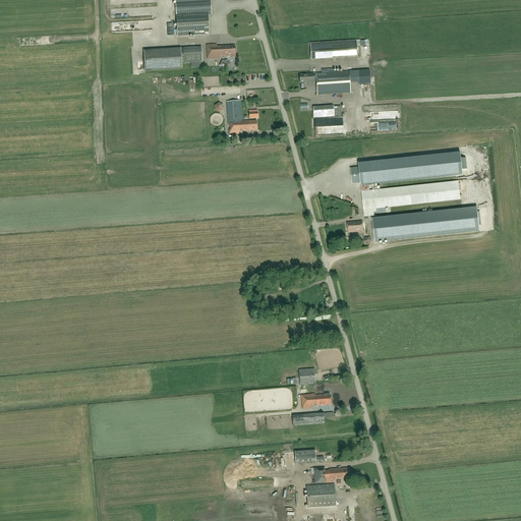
[(175,0),(177,14),(178,37),(210,35),(208,15),(212,15),(211,0),(175,0)]
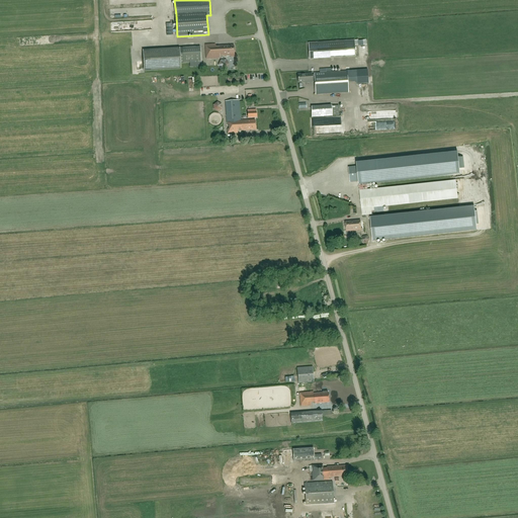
[(110,32),(135,31),(134,24),(109,25),(110,32)]
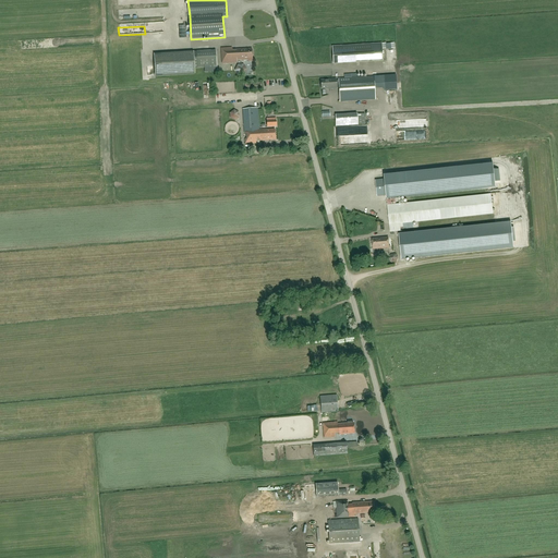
[(234,41),(247,41),(247,33),(240,34),(240,33),(234,33),(234,41)]
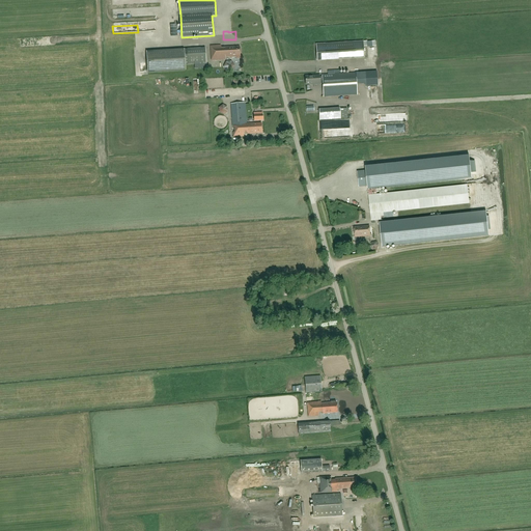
[(364,57),(363,42),(316,45),(317,60),(364,57)]
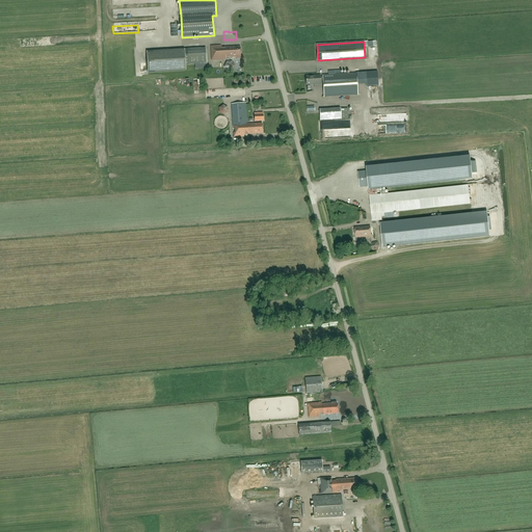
[(221,48),(221,46),(211,46),(212,60),(225,59),(225,57),(236,57),(236,58),(240,58),(240,47),(225,47),(224,48),(221,48)]
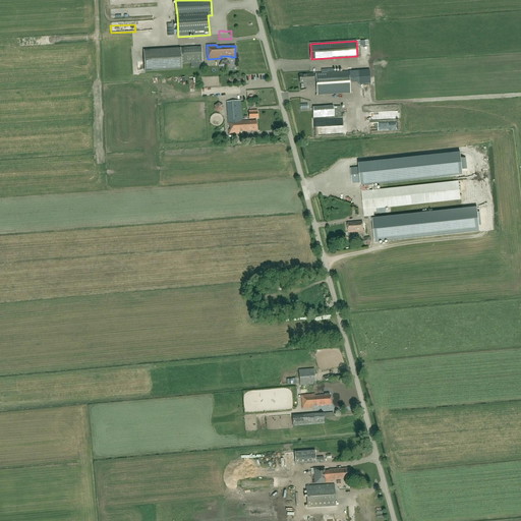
[(203,66),(201,47),(183,48),(184,63),(191,63),(191,67),(203,66)]
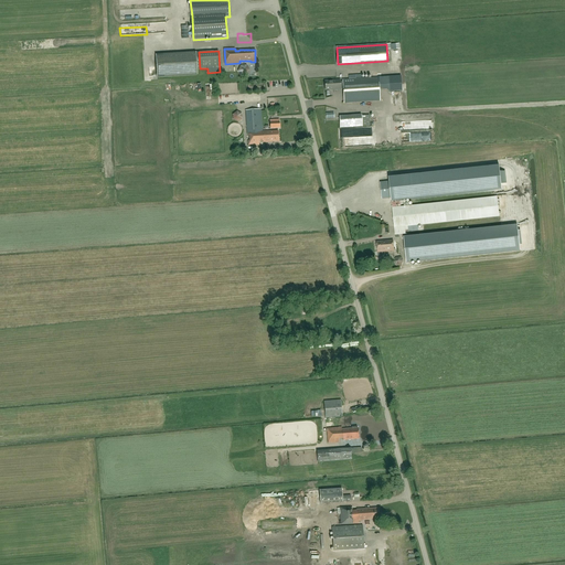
[(199,52),(156,55),(158,77),(198,75),(198,70),(200,68),(199,52)]
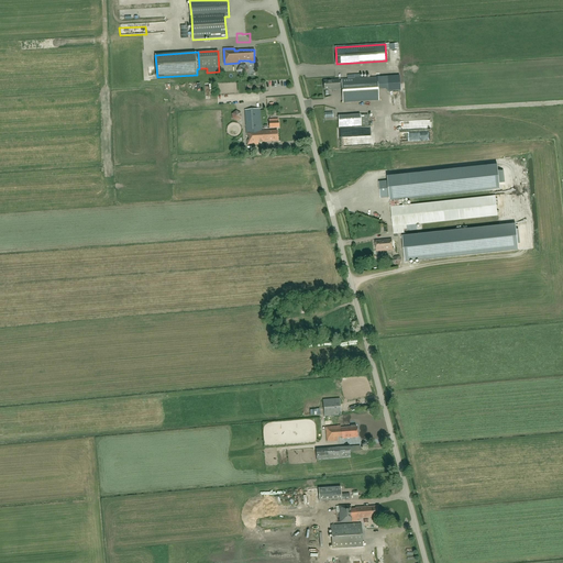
[(399,76),(387,77),(388,91),(400,90),(399,76)]
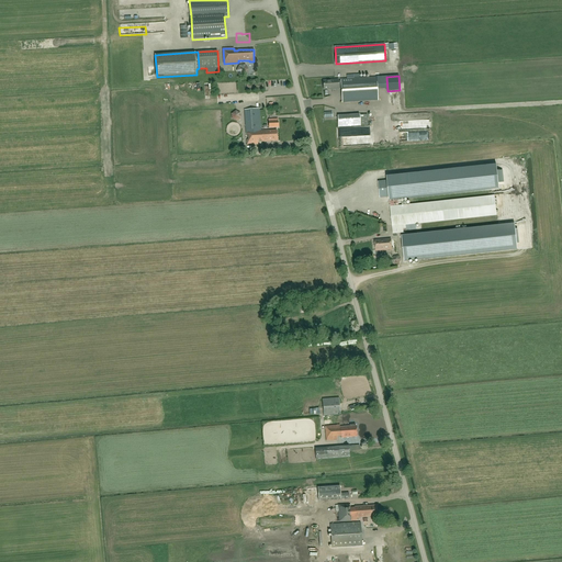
[(323,81),(324,90),(330,89),(330,90),(335,90),(335,89),(341,89),(343,103),(378,101),(377,77),(340,79),(341,81),(335,82),(334,80),(323,81)]
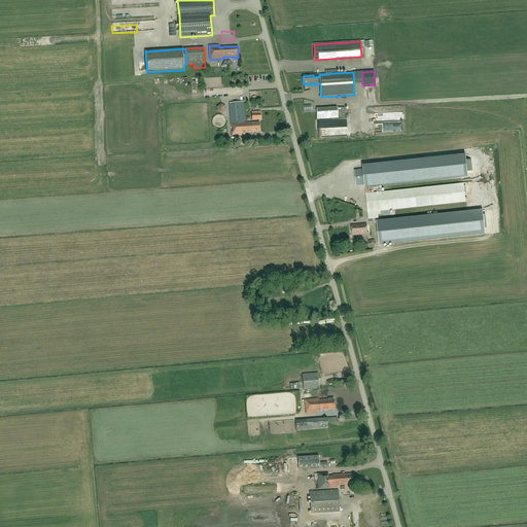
[(243,103),(230,104),(232,136),(242,136),(242,132),(245,132),(245,133),(259,132),(259,123),(245,124),(243,103)]
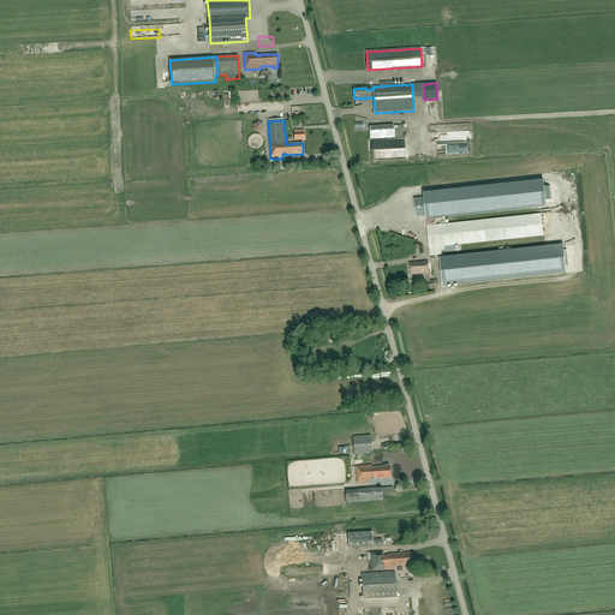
[(394,131),(394,125),(370,126),(370,139),(394,138),(404,137),(402,126),(398,126),(398,130),(394,131)]
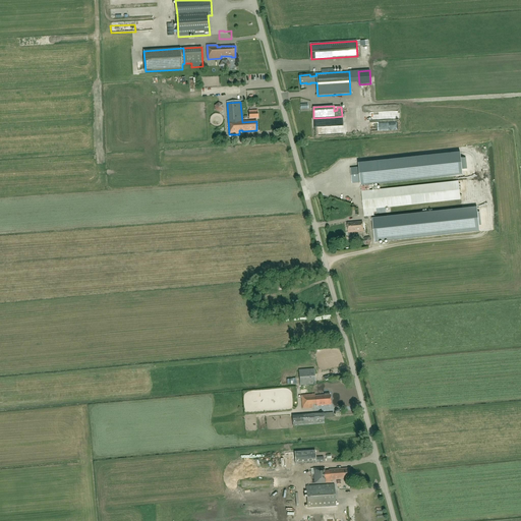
[(361,192),(364,217),(374,216),(373,212),(377,212),(377,209),(436,201),(460,199),(458,182),(369,191),(368,185),(463,175),(461,154),(359,164),(359,168),(351,169),(352,184),(360,183),(361,186),(361,192)]
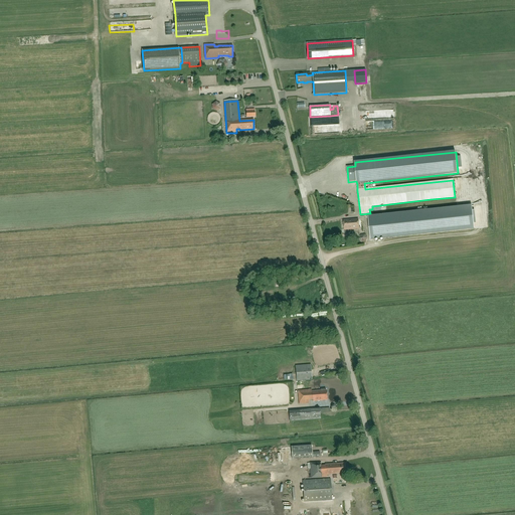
[(472,205),(368,216),(371,239),(474,228),(472,205)]
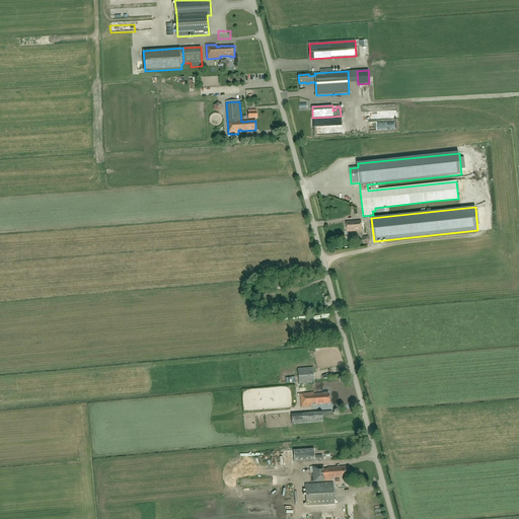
[(361,221),(347,222),(347,232),(362,231),(361,221)]
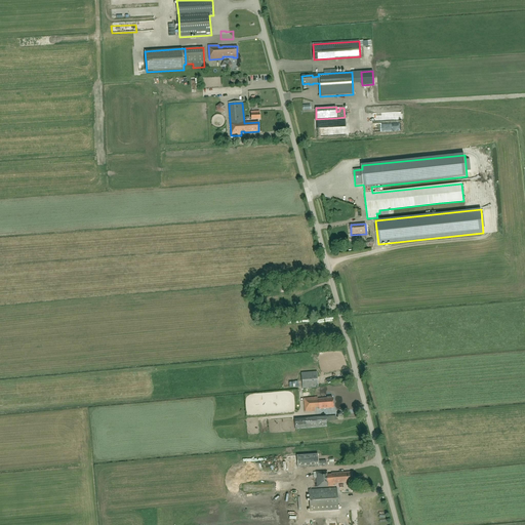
[(317,385),(316,372),(301,373),(303,389),(307,389),(307,395),(328,394),(328,385),(317,385)]
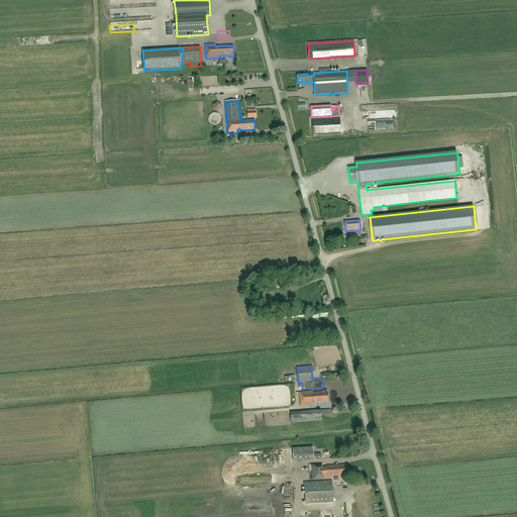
[(328,402),(327,391),(323,391),(323,392),(313,393),(313,391),(299,392),(300,406),(310,405),(310,402),(313,402),(313,403),(328,402)]
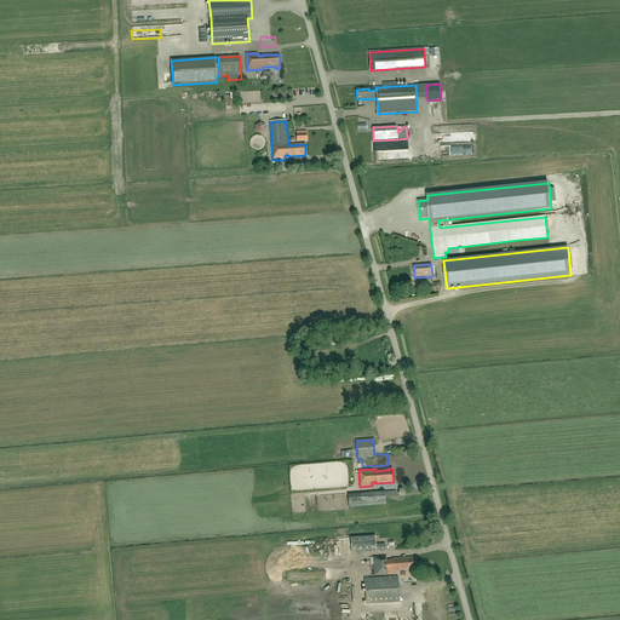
[(349,507),(386,504),(385,492),(348,495),(349,507)]
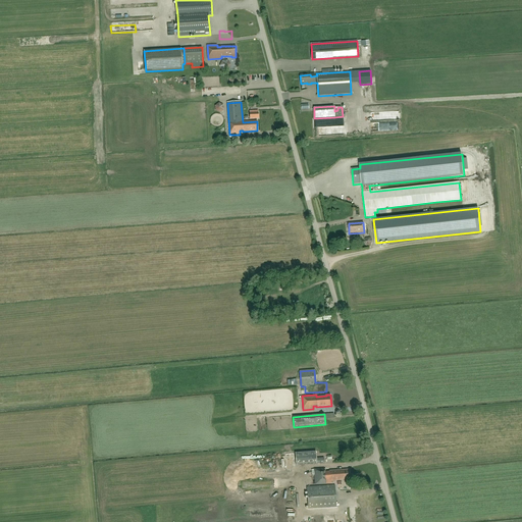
[(316,452),(295,453),(296,466),(317,464),(324,463),(324,458),(316,458),(316,452)]
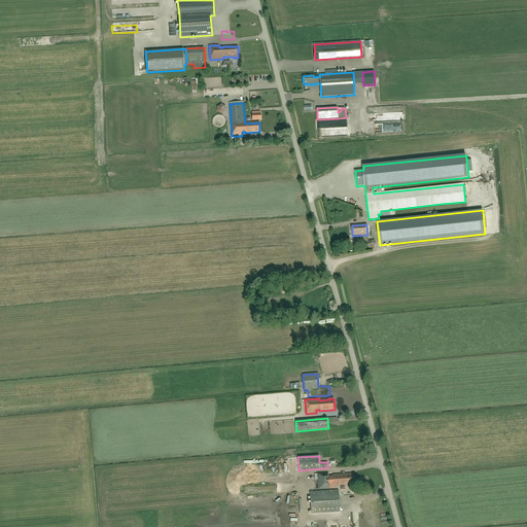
[(327,477),(327,473),(317,473),(318,489),(335,489),(335,485),(353,484),(353,475),(332,476),(327,477)]
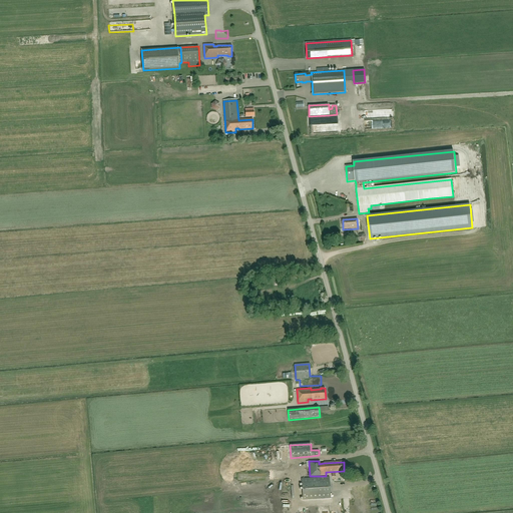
[(303,500),(331,498),(329,477),(302,478),(303,500)]
